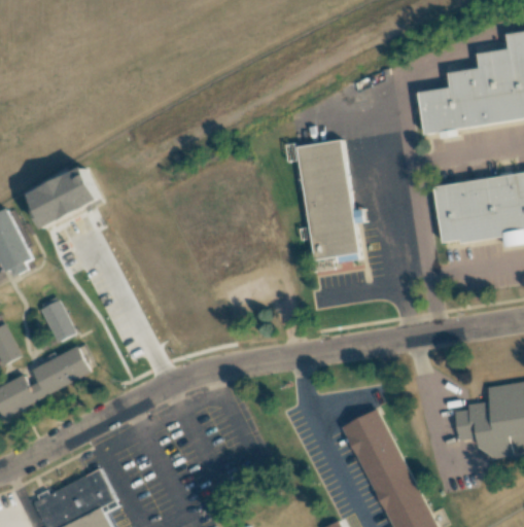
[(523,30),(503,34),(507,49),(475,55),(477,68),(445,73),(448,89),(417,94),(424,135),(523,117),(523,30)]
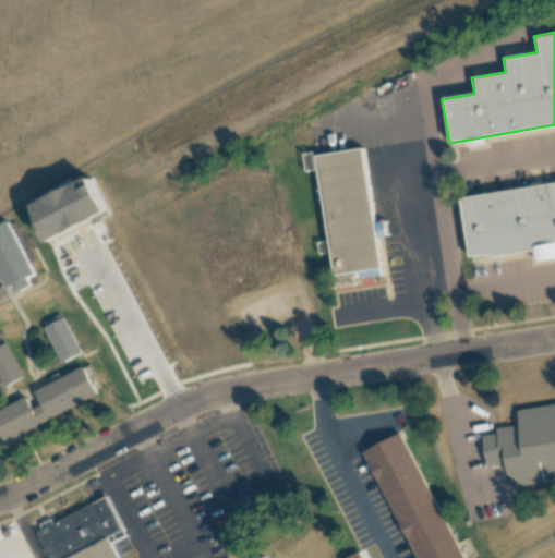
[(360,149),(313,157),(333,273),(354,269),(356,277),(379,273),(360,149)]
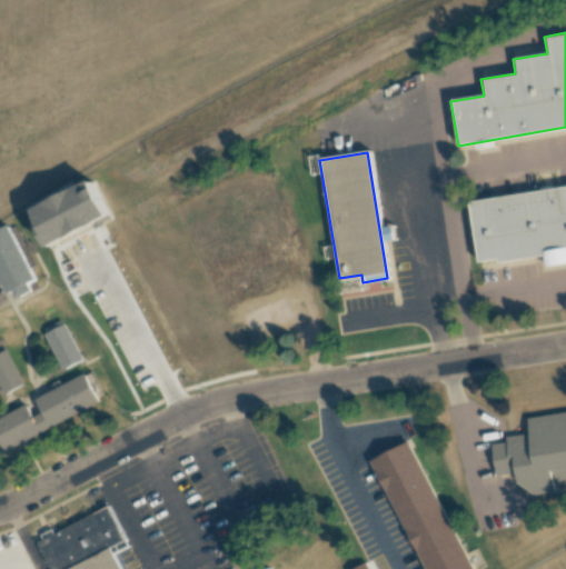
[(85,166),(107,209),(87,219),(83,212),(41,235),(22,198),(85,166)]
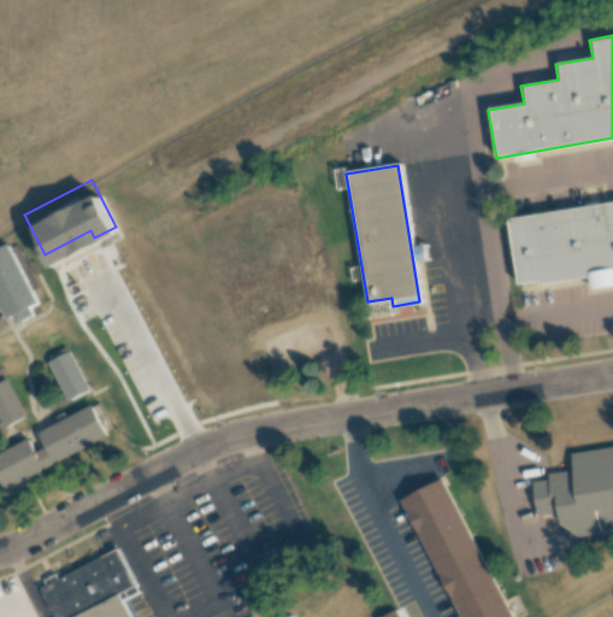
[(612,201),(505,219),(516,285),(536,282),(537,286),(612,272),(612,201)]
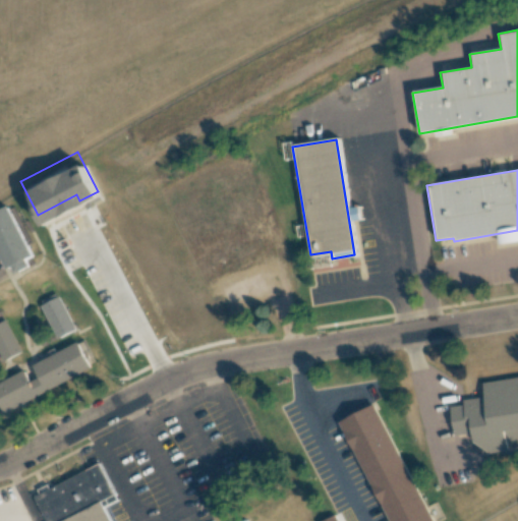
[(0,261),(6,276),(27,267),(24,258),(30,256),(8,206),(0,209),(0,261)]
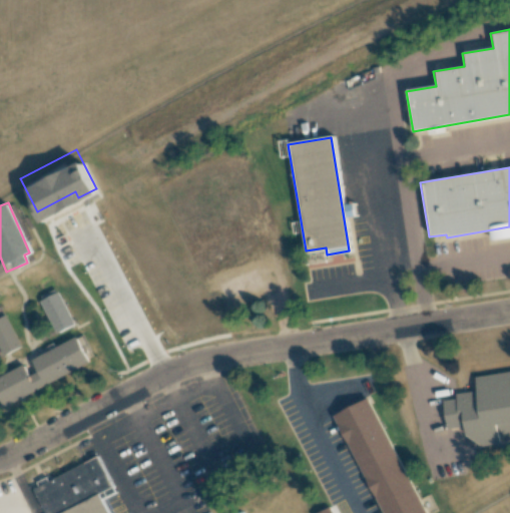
[(70,326),(55,288),(36,296),(52,334),(70,326)]
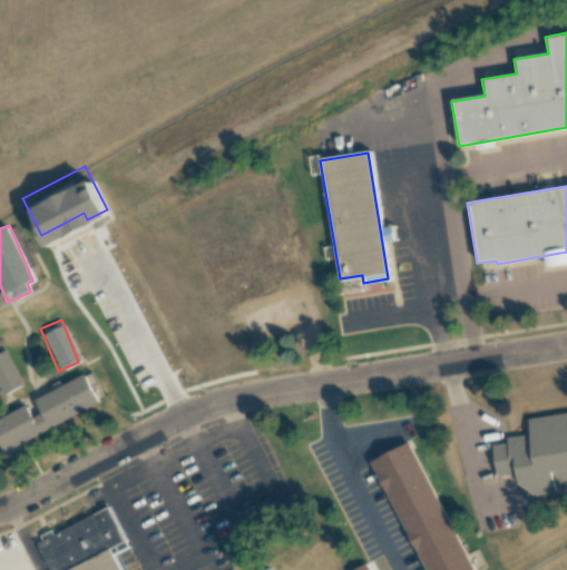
[(0,395),(20,385),(3,350),(0,351),(0,395)]
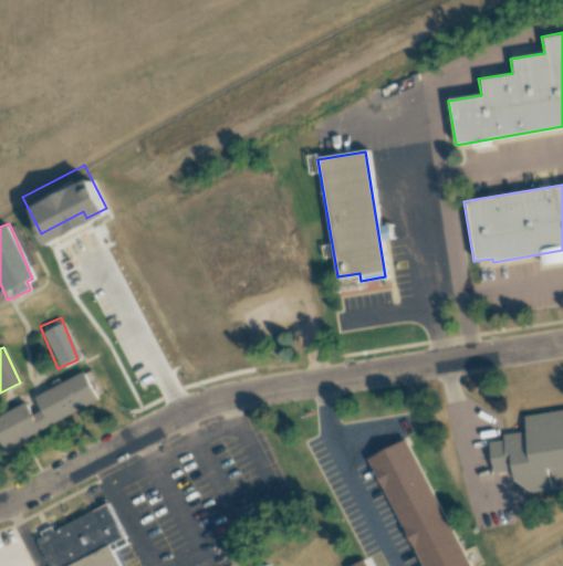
[(0,447),(96,402),(82,373),(32,395),(39,410),(30,413),(24,402),(0,413),(0,447)]
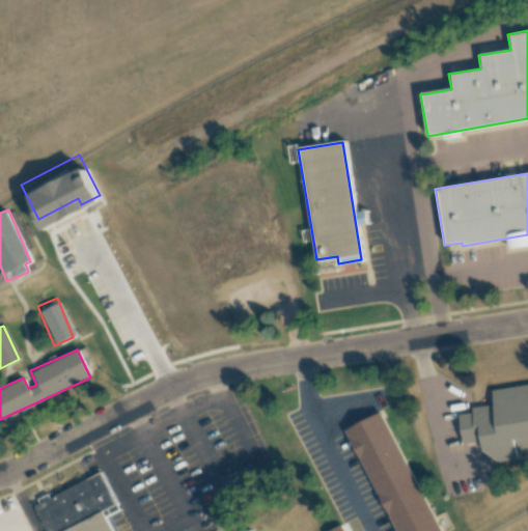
[(527,384),(491,391),(493,403),(469,408),(469,412),(456,415),(462,443),(478,440),(480,451),(497,463),(518,458),(517,450),(527,447),(527,384)]
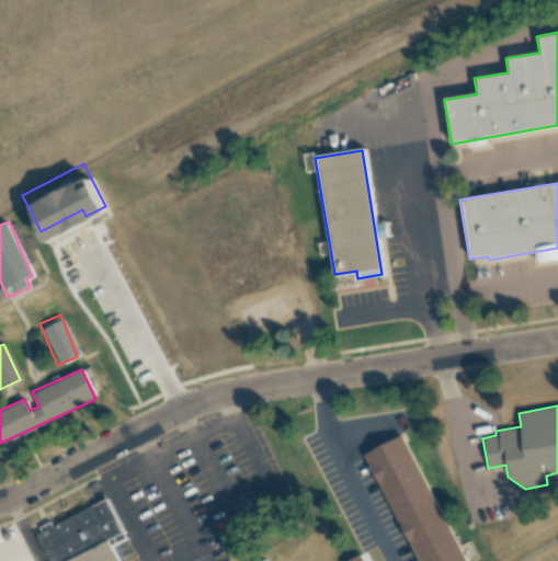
[(465,560),(399,434),(361,454),(417,560),(465,560)]
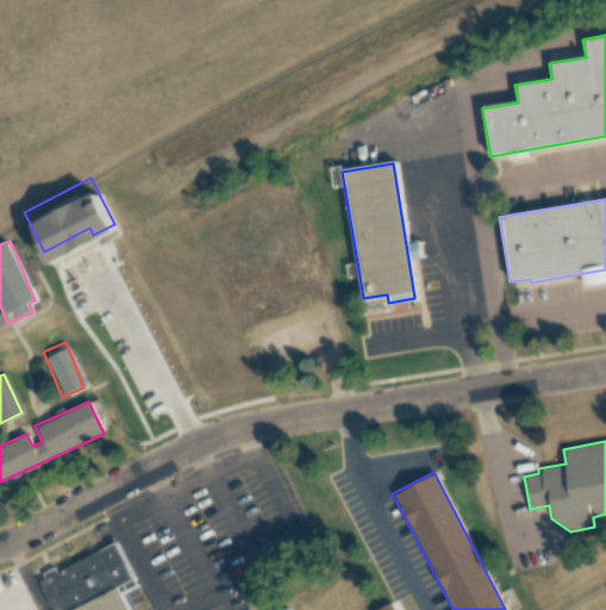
[(112,543),(37,583),(50,609),(126,609),(118,595),(135,585),(112,543)]
